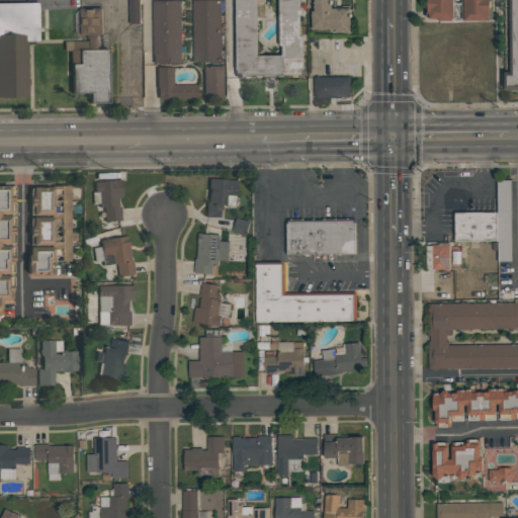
[(128,0),(130,24),(140,23),(139,0),(128,0)]
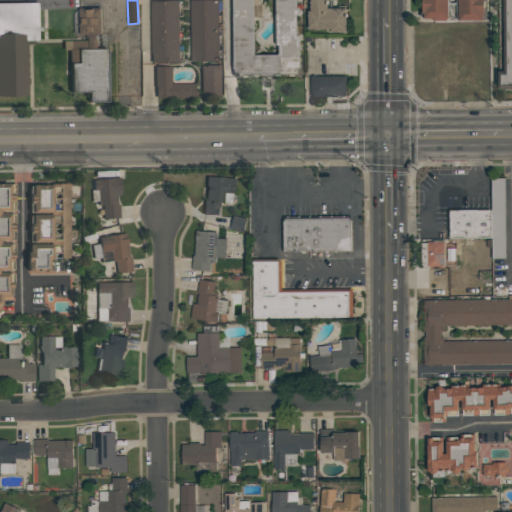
[(191,62),(219,61),(218,0),(190,1),(191,62)]
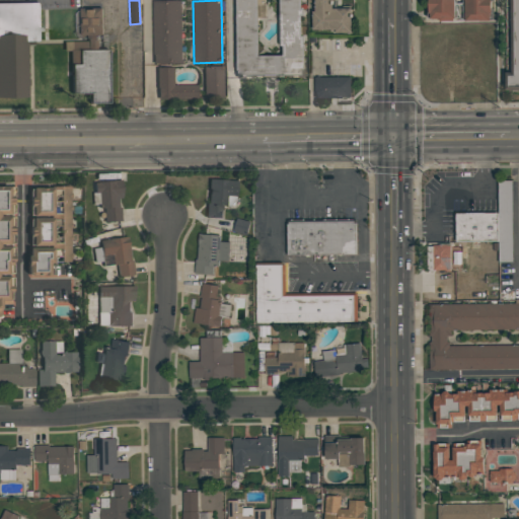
[(236,0),(238,77),(304,76),(303,0),(236,0)]
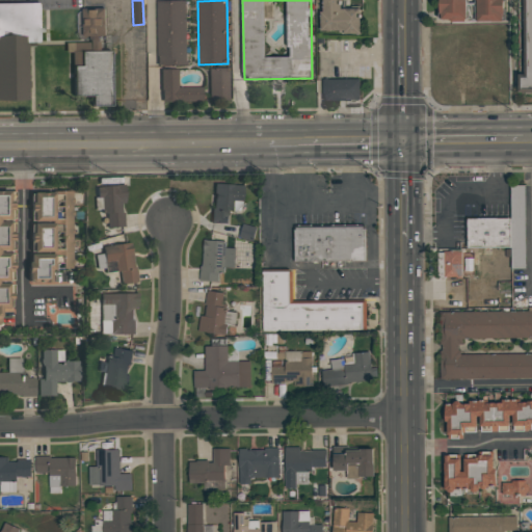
[(322,0),(322,32),(360,32),(360,9),(340,9),(340,0),(322,0)]
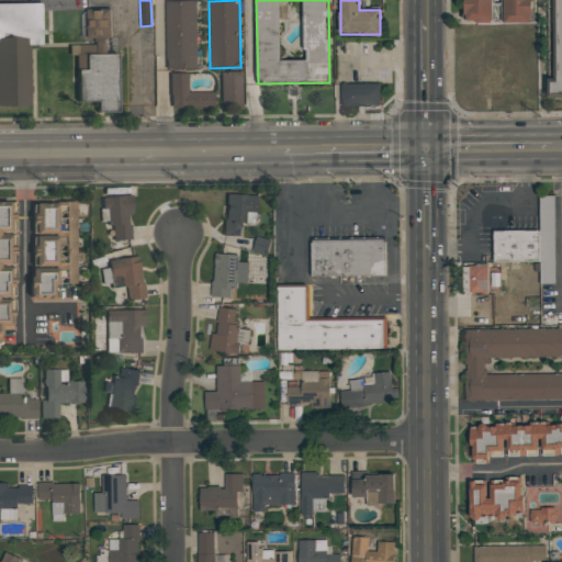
[(491,0),(464,0),(465,21),(492,20),(491,0)]
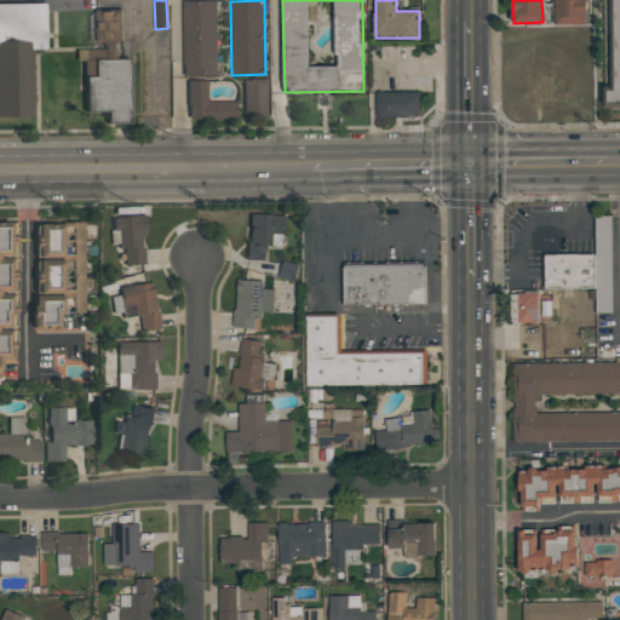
[(587,0),(555,0),(556,26),(587,24),(587,0)]
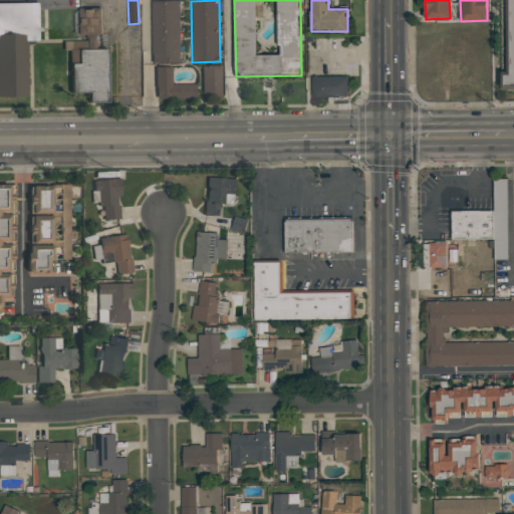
[(513,0),(508,0),(509,75),(501,75),(501,89),(513,88),(513,0)]
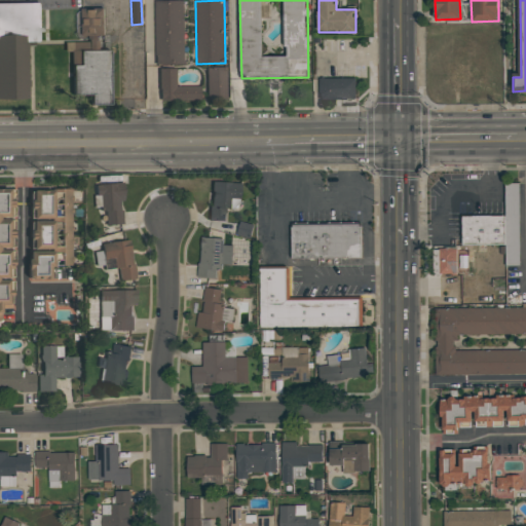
[(155,1),(155,64),(184,64),(183,1),(155,1)]
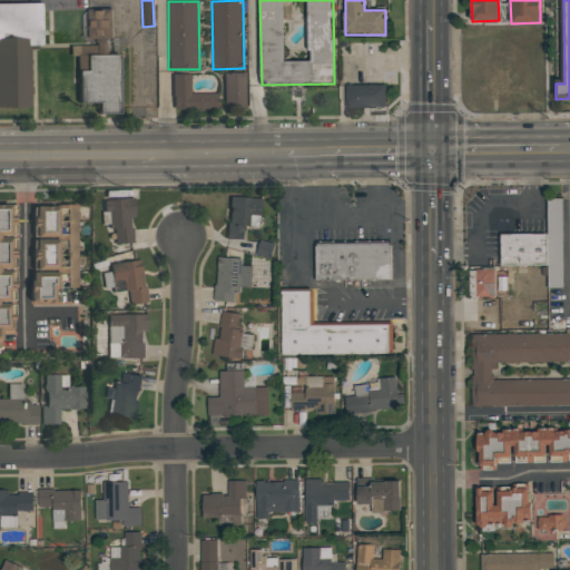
[(0,107),(30,107),(29,45),(41,45),(40,35),(45,35),(45,3),(0,3),(0,107)]
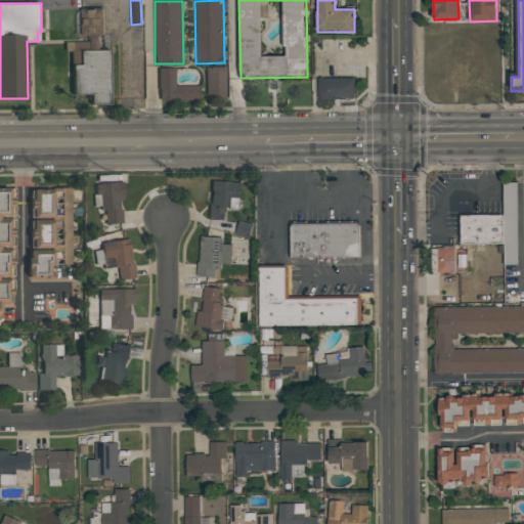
[(110,103),(110,49),(97,48),(97,36),(103,36),(103,9),(82,9),(81,40),(73,40),(73,94),(91,94),(90,103),(110,103)]
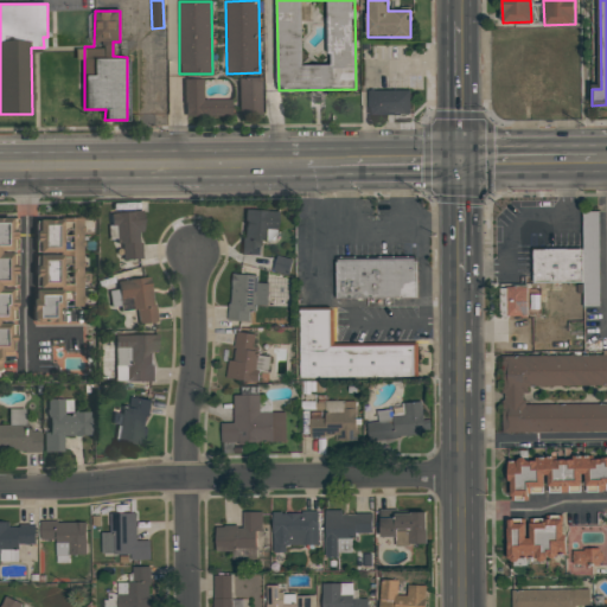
[(230,98),(203,100),(202,78),(184,78),(184,116),(231,115),(230,98)]
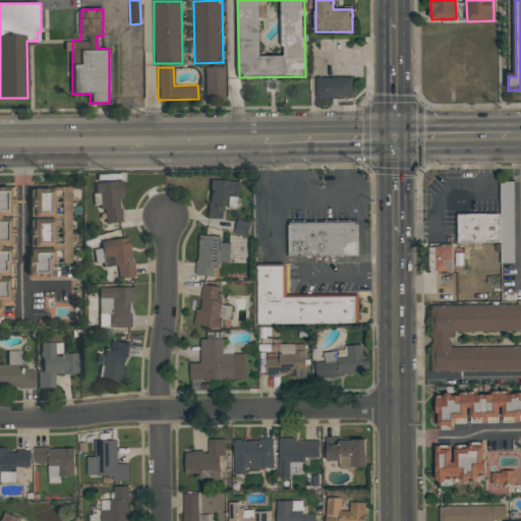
[(223,67),(204,67),(204,99),(223,98),(223,67)]
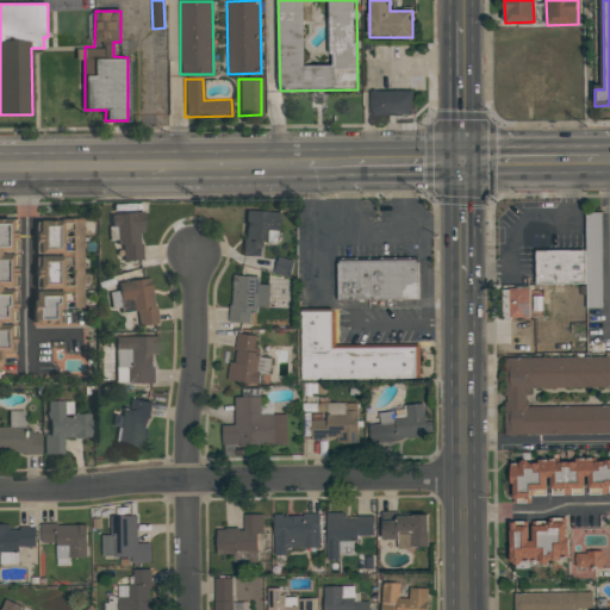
[(412,92),(369,91),(369,114),(411,116),(412,92)]
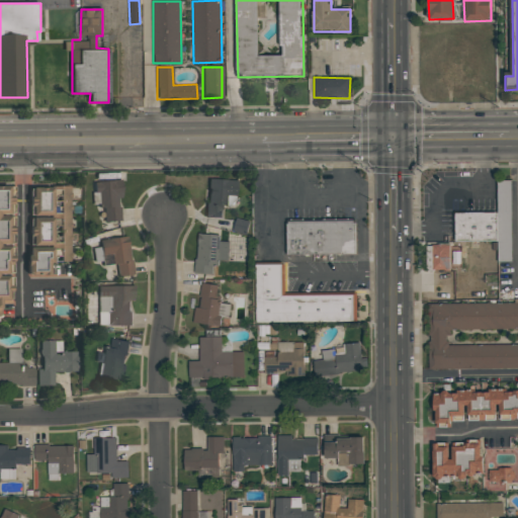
[(120,220),(104,221),(103,206),(97,207),(95,181),(120,178),(121,196),(118,196),(120,220)]
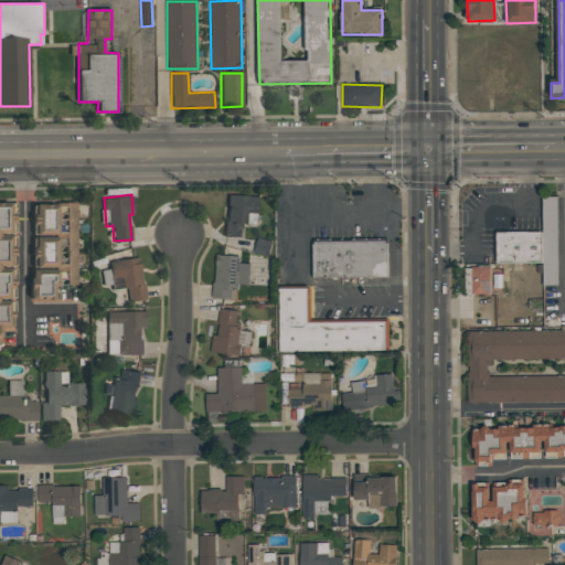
[(256,228),(241,228),(241,236),(225,236),(226,194),(257,195),(256,228)]
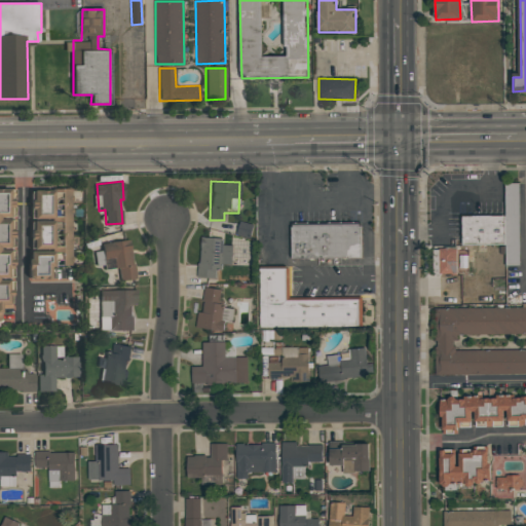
[(519,263),(506,263),(505,183),(518,183),(519,263)]
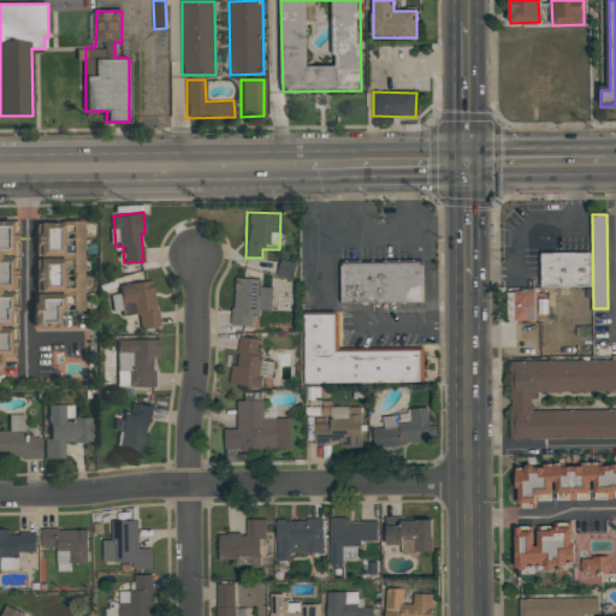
[(17,326),(15,326),(15,361),(1,360),(1,375),(0,375),(0,220),(17,220),(17,326)]
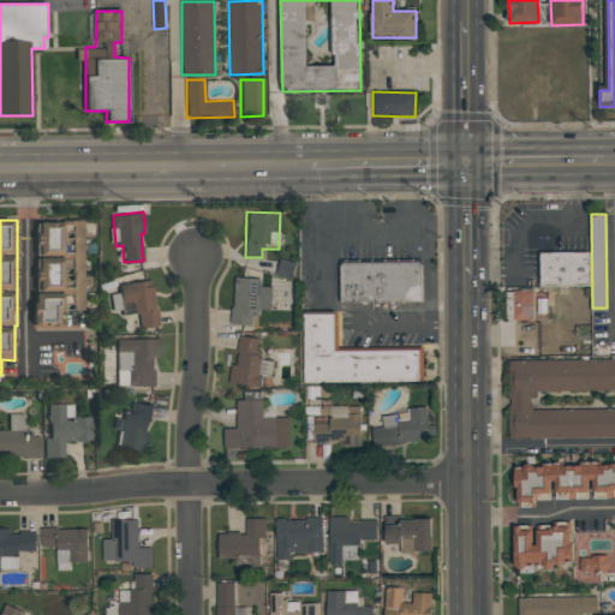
[(84,309),(59,310),(59,327),(33,328),(31,308),(37,308),(34,222),(81,220),(84,309)]
